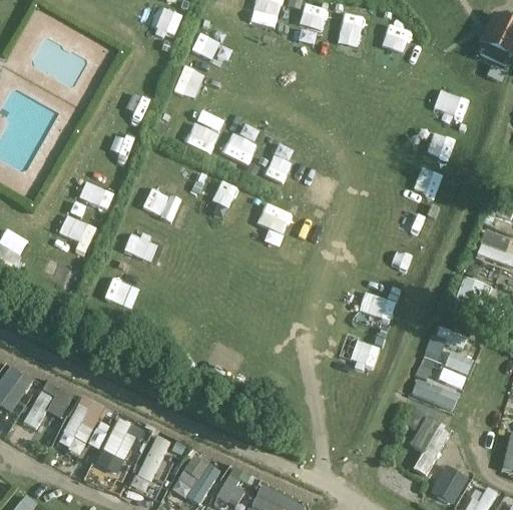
[(280,10),(281,0),(255,0),(251,24),(276,28),(279,10),(280,10)]
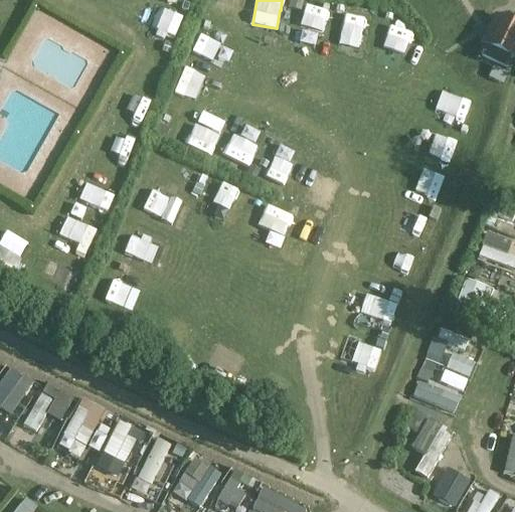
[(306,4),(305,20),(330,22),(331,5),(306,4)]
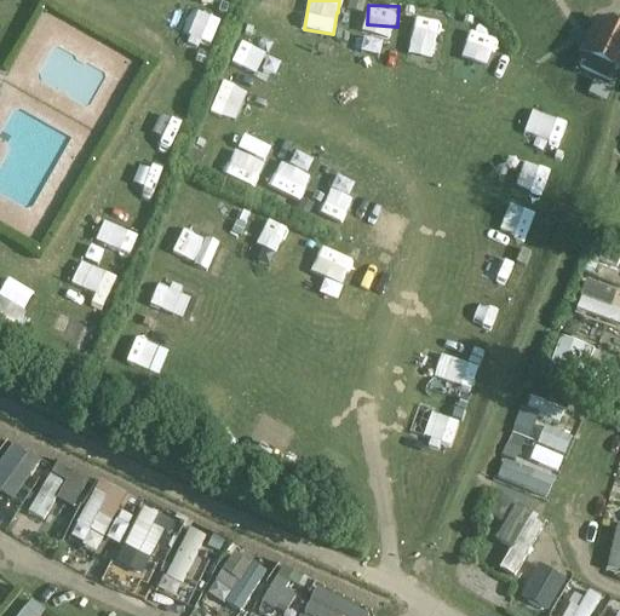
[(207,47),(219,17),(194,7),(182,36),(207,47)]
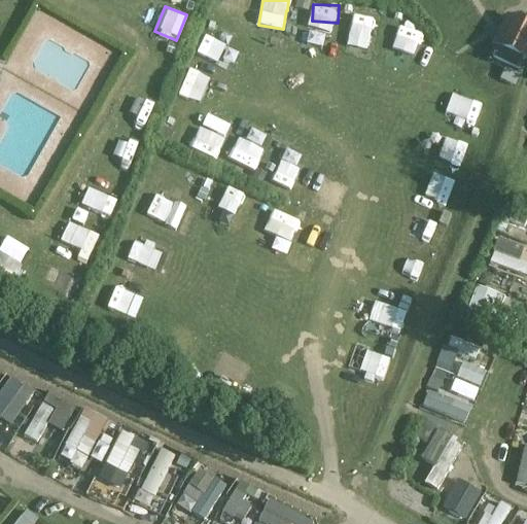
[(492,57),(519,68),(523,60),(526,61),(526,59),(526,22),(504,12),(491,42),(497,45),(492,57)]
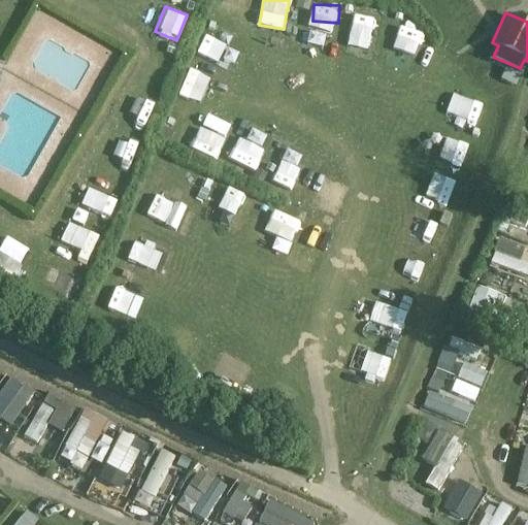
[(406,28),(397,51),(420,60),(429,37),(406,28)]
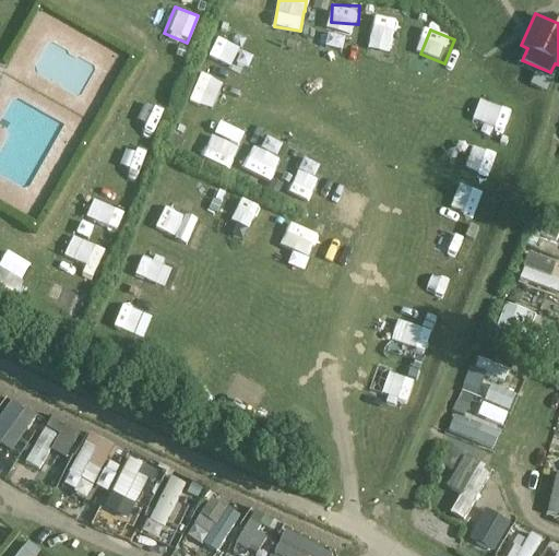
[(221,59),(237,68),(247,47),(230,39),(221,59)]
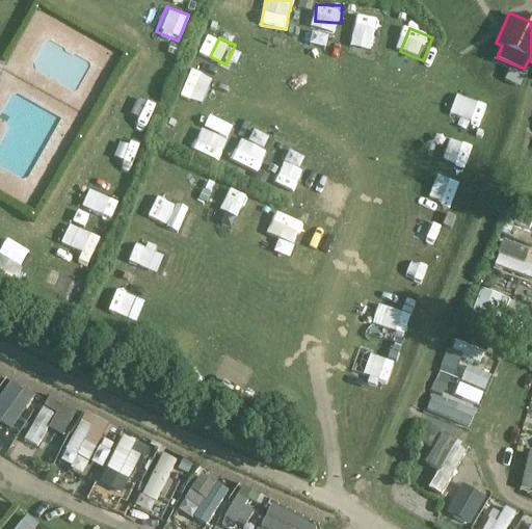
[(203,99),(211,76),(191,69),(183,91),(203,99)]
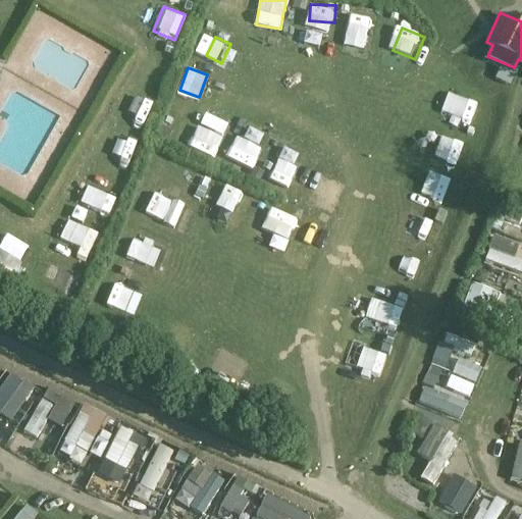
[(188,144),(214,156),(229,121),(204,109),(188,144)]
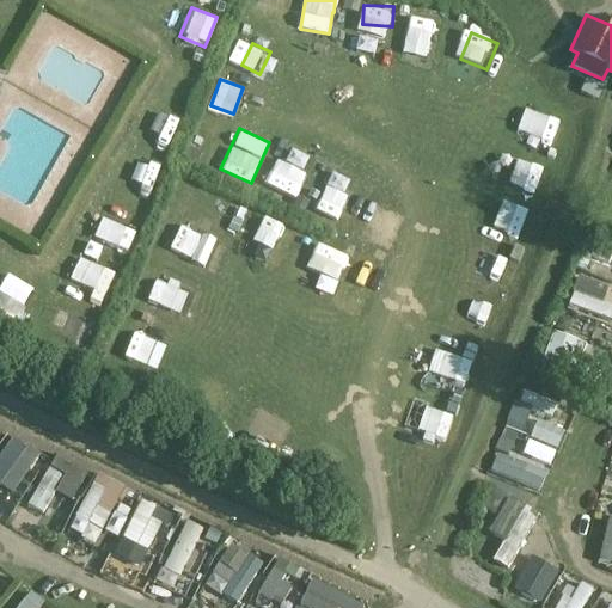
[(133,166),(155,174),(165,151),(142,142),(133,166)]
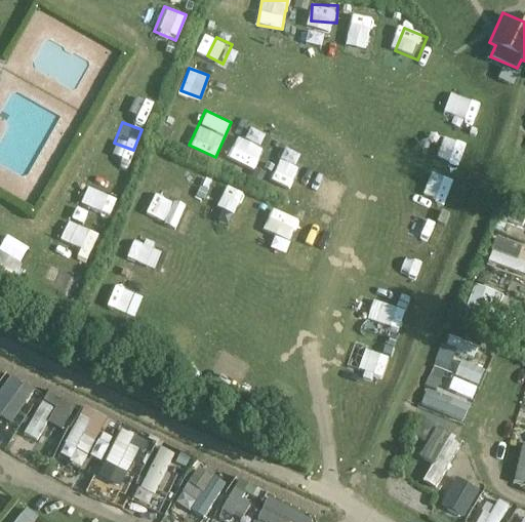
[(446,136),(438,156),(457,163),(466,144),(446,136)]
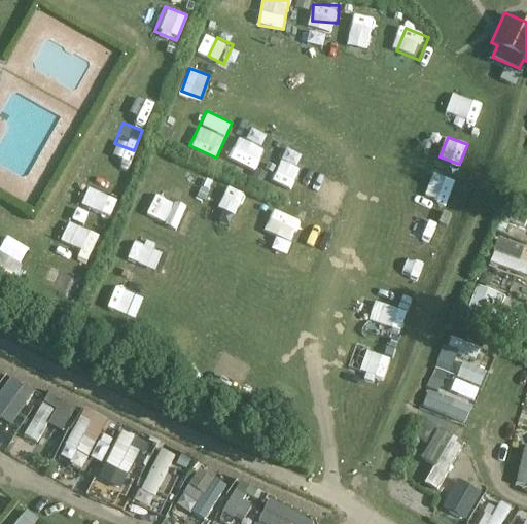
[(281,159),(272,179),(290,187),(301,168),(281,159)]
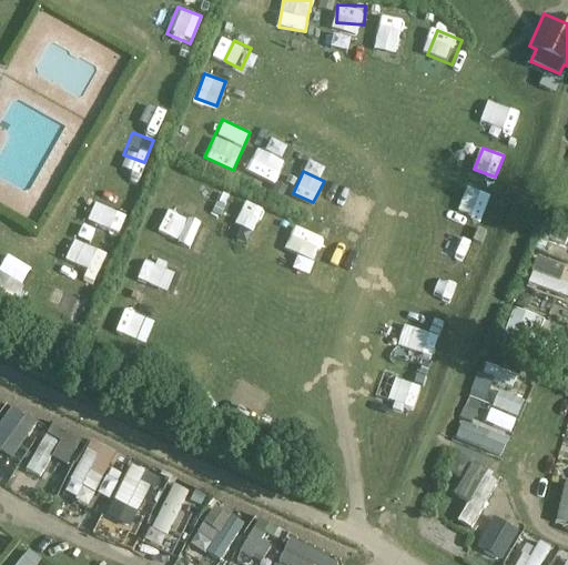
[(194,238),(222,239),(223,200),(196,199),(194,238)]
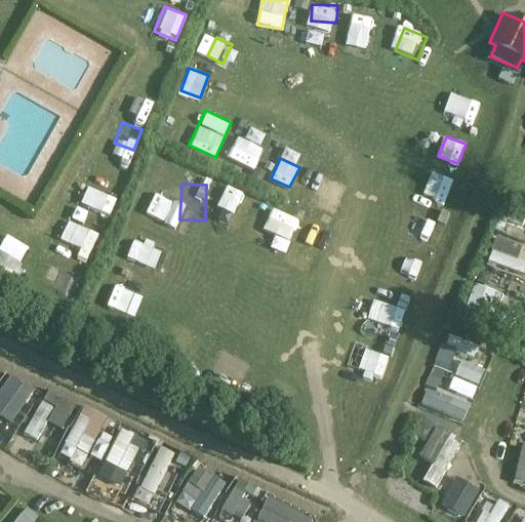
[(110,216),(118,197),(89,185),(81,204),(110,216)]
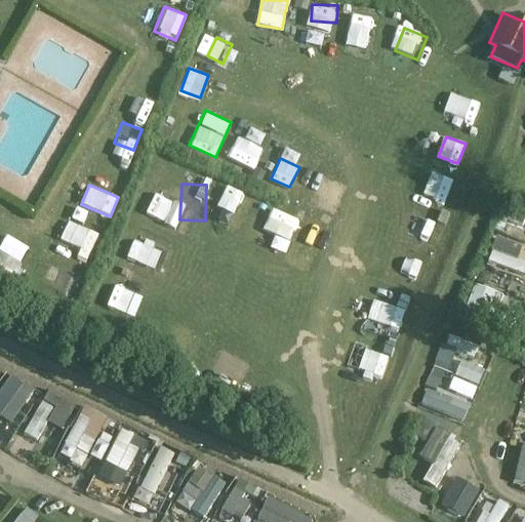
[(228,185),(210,221),(234,232),(251,197),(228,185)]
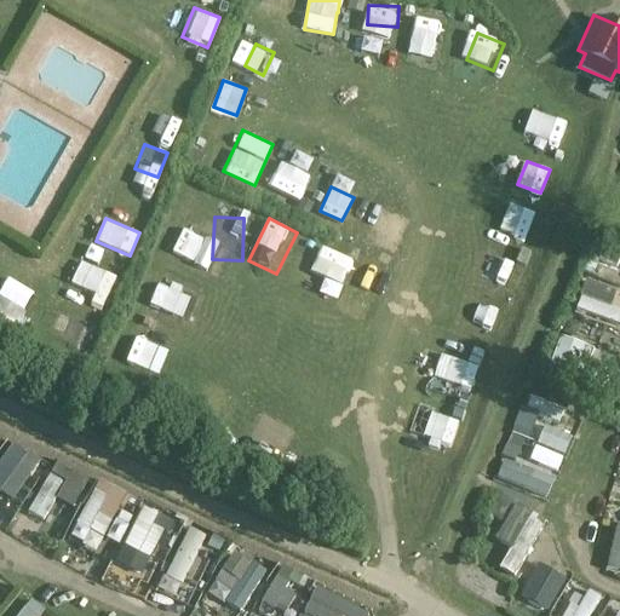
[(190,274),(202,248),(167,231),(155,258),(190,274)]
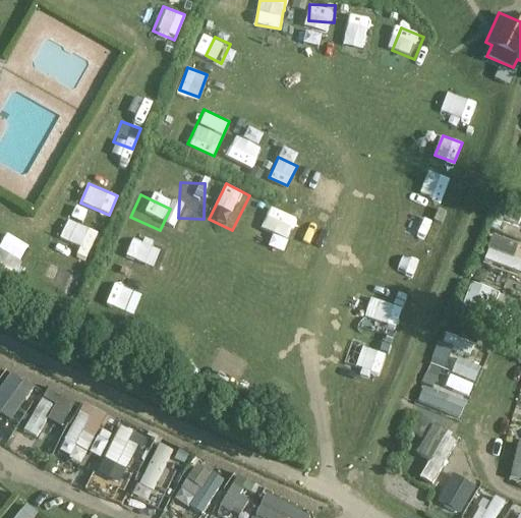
[(275,234),(285,211),(263,202),(252,225),(275,234)]
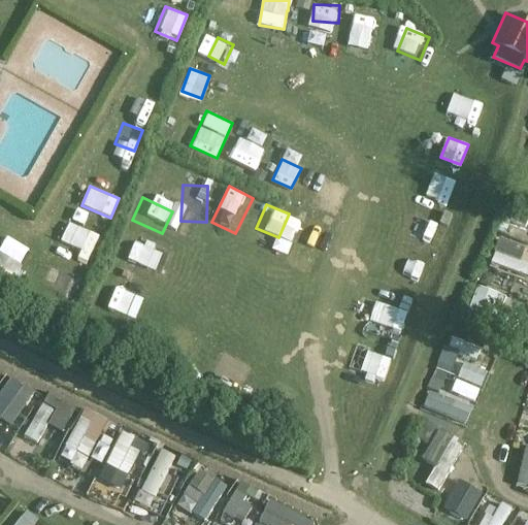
[(413,235),(426,240),(432,223),(419,218),(413,235)]
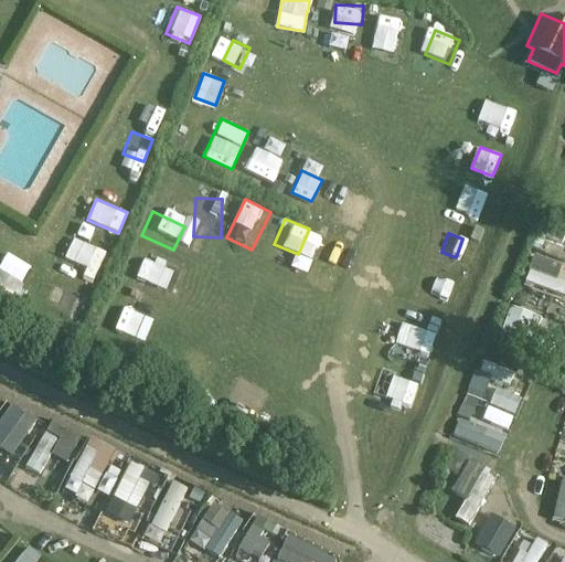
[(86,263),(83,277),(96,281),(105,246),(74,239),(68,258),(86,263)]
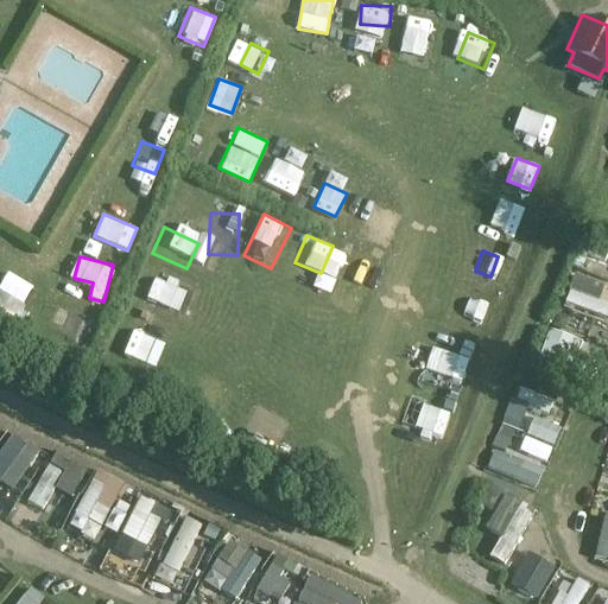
[(336,286),(363,297),(375,271),(348,259),(336,286)]
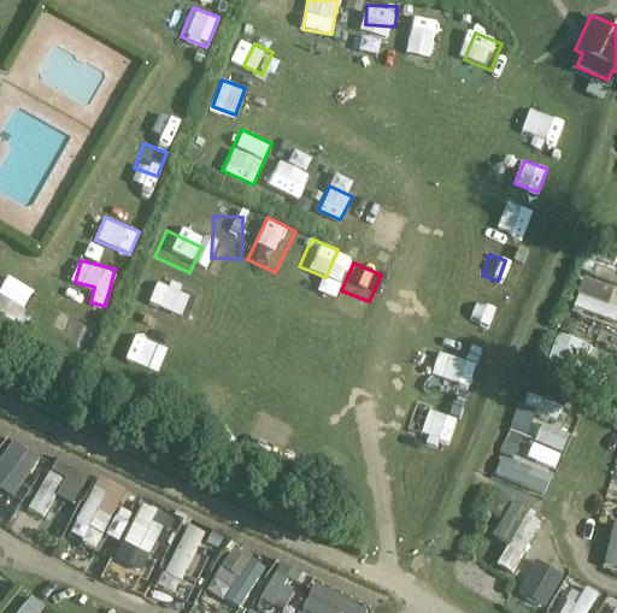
[(156,272),(145,304),(171,312),(182,281),(156,272)]
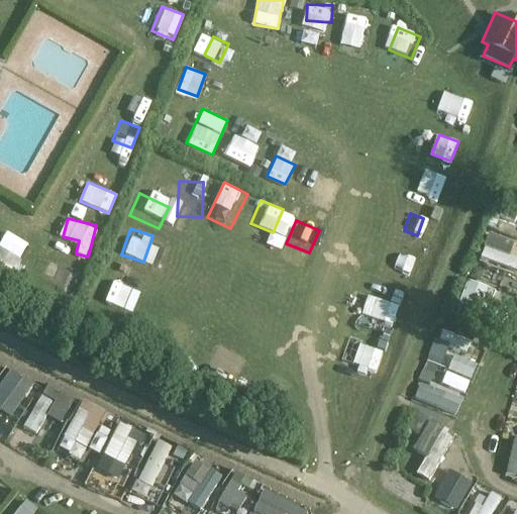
[(6,231),(0,239),(0,268),(11,276),(30,247),(6,231)]
